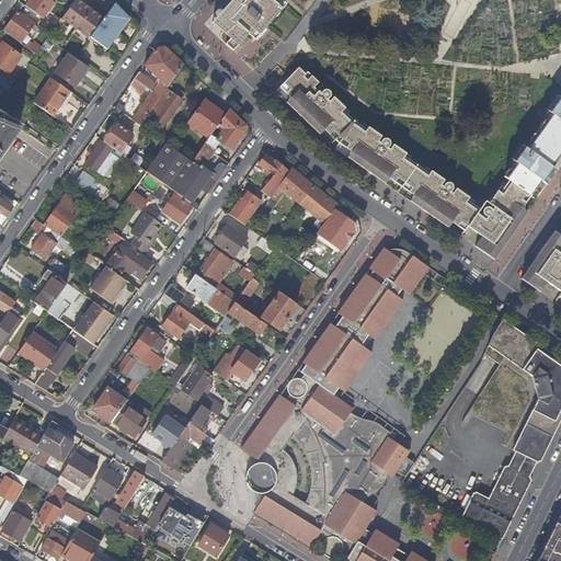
[(30,0),(26,4),(45,21),(59,6),(53,0),(30,0)]
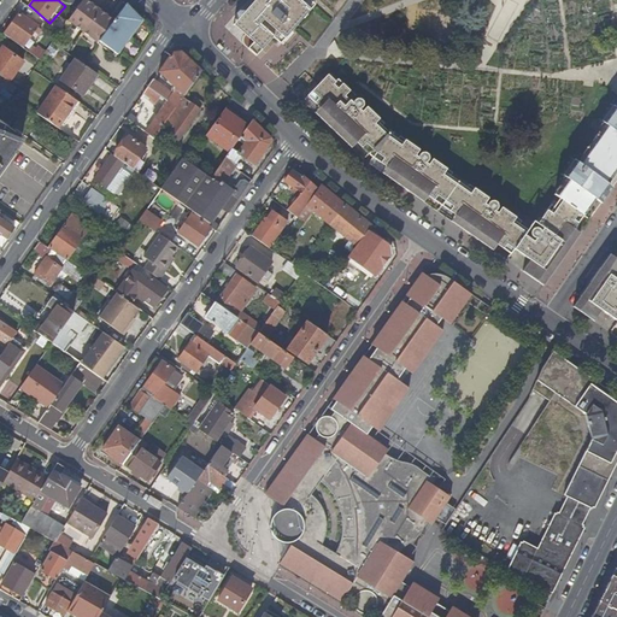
[(99,41),(115,21),(87,0),(83,0),(83,1),(69,21),(99,41)]
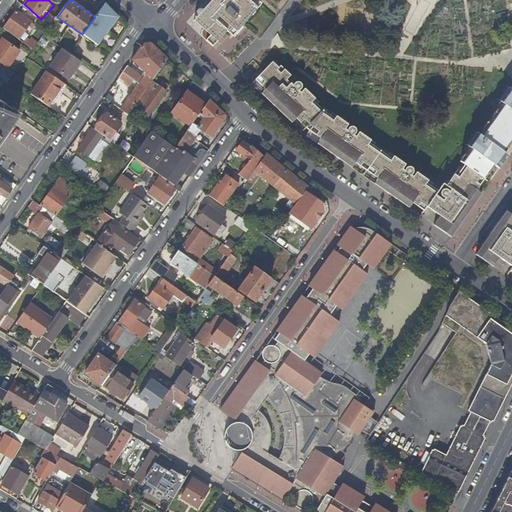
[(211,0),(201,12),(202,22),(206,26),(203,28),(203,29),(202,31),(202,33),(202,35),(203,36),(204,38),(206,40),(211,35),(218,41),(227,30),(230,32),(239,22),(242,25),(250,16),(252,14),(249,11),(258,0),(211,0)]
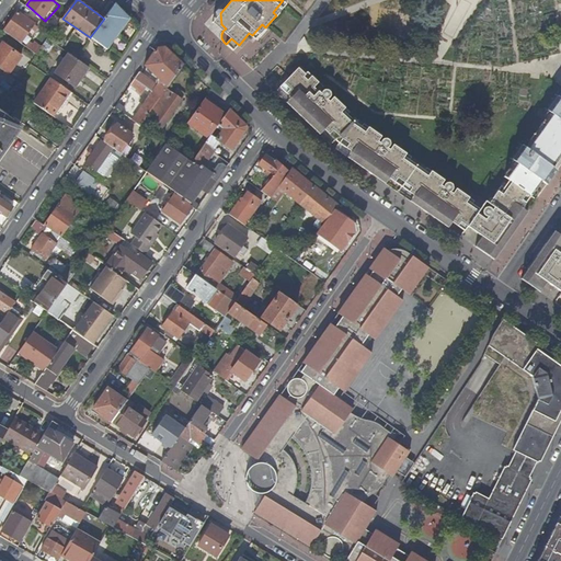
[(273,12),(276,15),(286,3),(283,0),(273,12)]
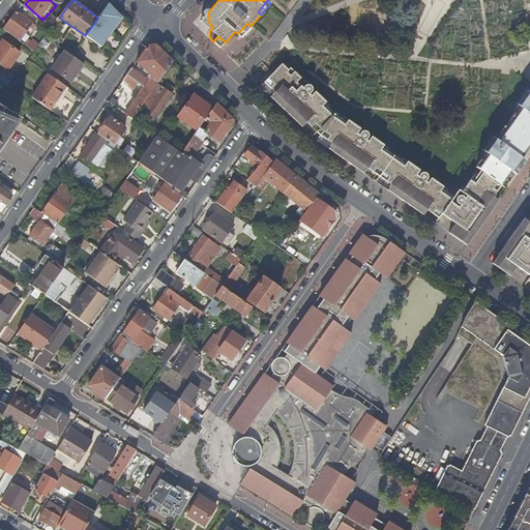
[(109,3),(98,18),(86,34),(101,47),(123,18),(109,3)]
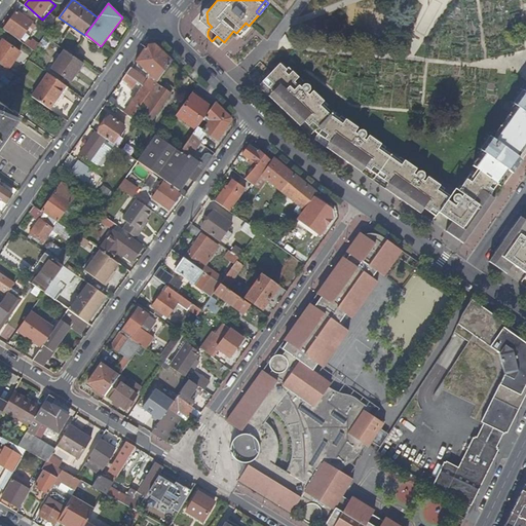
[(22,38),(20,40),(35,50),(40,44),(31,38),(30,39),(24,35),(32,23),(28,20),(30,16),(26,13),(24,16),(17,11),(6,27),(22,38)]
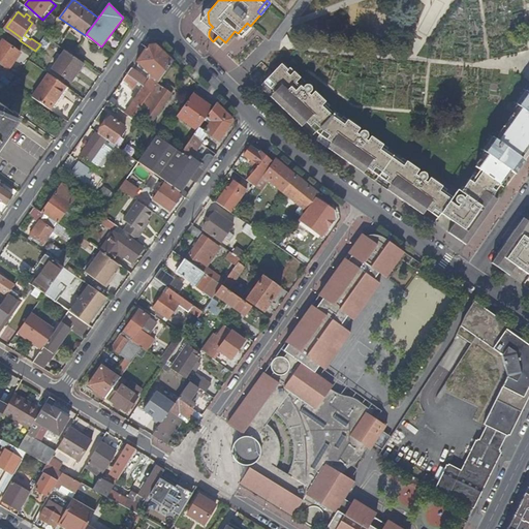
[(238,33),(241,36),(250,26),(247,23),(238,33)]
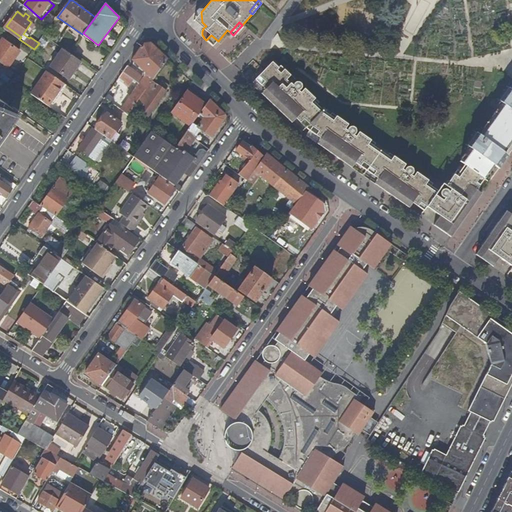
[(213,46),(218,41),(211,35),(206,40),(213,46)]
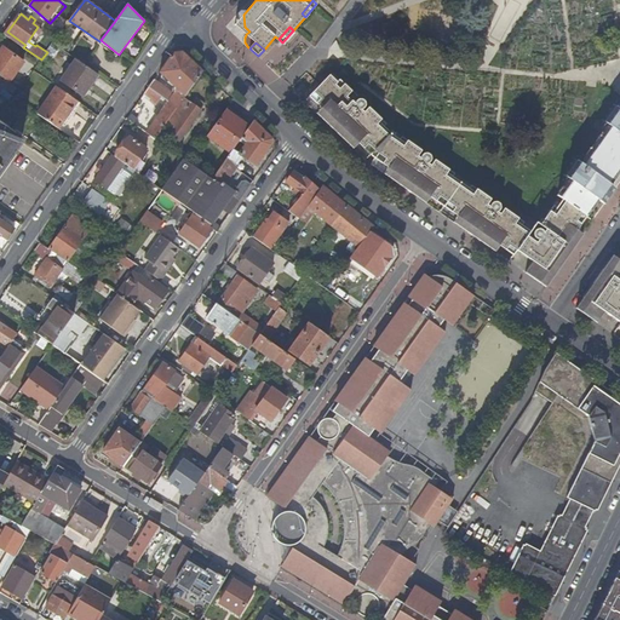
[(46,53),(55,58),(61,49),(52,44),(46,53)]
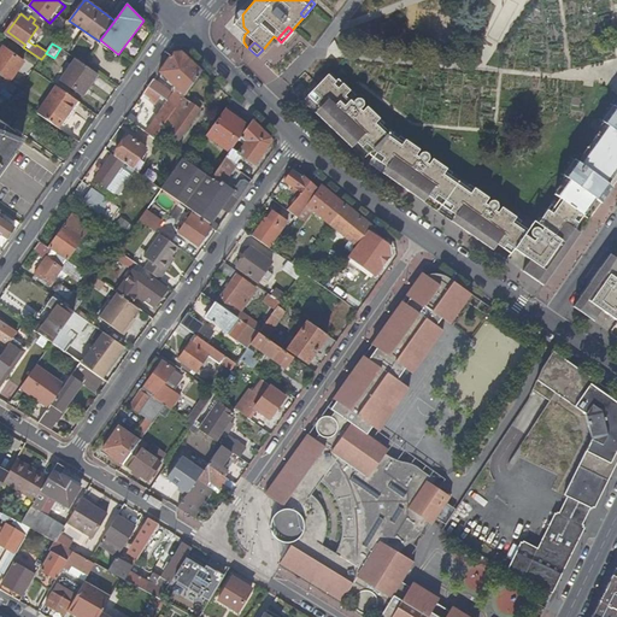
[(3,46),(0,48),(0,74),(7,80),(11,82),(24,62),(3,46)]
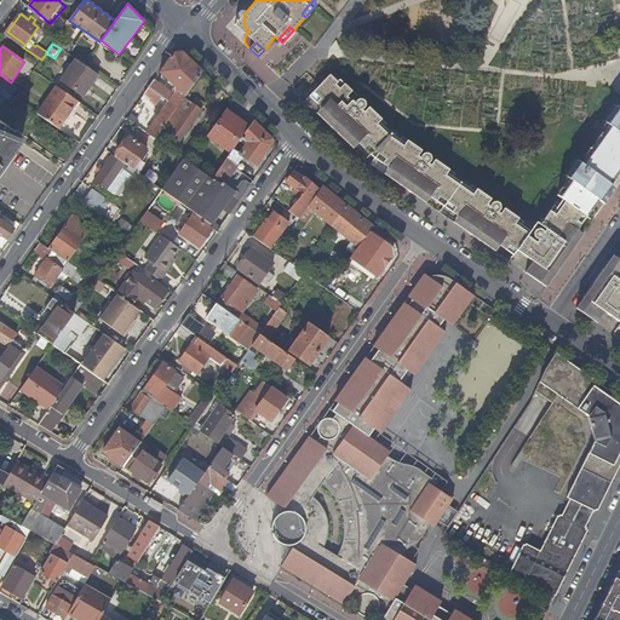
[(174,95),(155,80),(145,93),(154,99),(158,93),(170,102),(166,107),(161,104),(155,112),(160,115),(148,132),(156,138),(167,122),(185,97),(204,72),(183,51),(174,53),(165,65),(160,73),(177,87),(177,92),(174,95)]
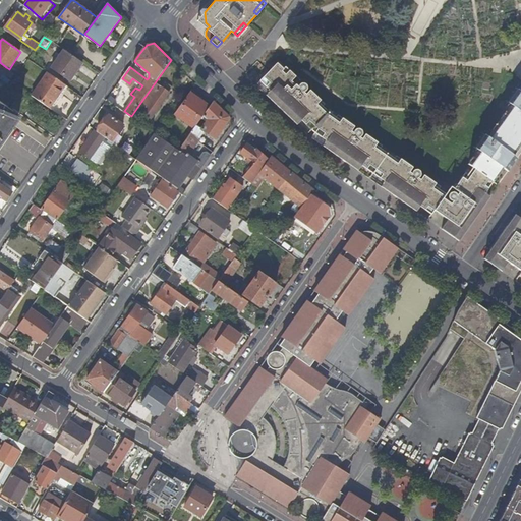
[(70,80),(83,62),(78,59),(70,53),(70,54),(64,49),(52,67),(70,80)]
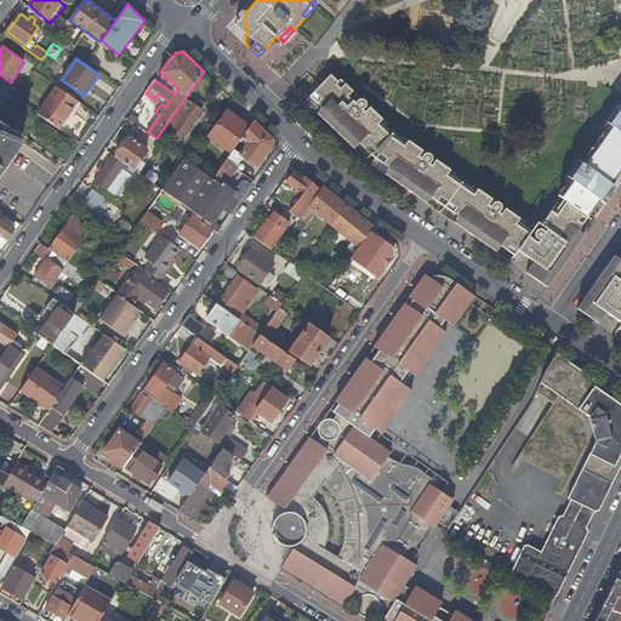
[(531,232),(522,224),(517,221),(519,218),(511,212),(506,218),(500,214),(501,214),(499,211),(500,210),(501,209),(501,208),(502,206),(501,205),(501,204),(500,203),(499,201),(497,200),(496,200),(495,200),(494,201),(493,201),(491,203),(491,204),(490,205),(490,206),(488,204),(488,205),(482,201),(485,194),(478,189),(476,192),(469,188),(453,176),(448,172),(450,170),(442,164),(437,170),(431,165),(432,165),(429,163),(431,163),(432,161),(432,159),(432,158),(432,157),(432,155),(431,154),(429,153),(428,153),(427,153),(426,153),(425,153),(423,154),(422,154),(422,155),(421,158),(419,155),(419,157),(412,153),(416,146),(409,141),(406,143),(400,140),(393,134),(385,126),(380,121),(382,119),(375,112),(369,118),(365,113),(365,112),(363,109),(364,109),(365,108),(366,107),(366,106),(366,103),(366,102),(366,101),(365,100),(364,100),(363,98),(362,98),(359,98),(358,100),(357,100),(357,101),(355,102),(355,103),(353,101),(348,96),(353,91),(346,84),(343,86),(339,81),(331,74),(319,86),(311,96),(323,108),(317,113),(330,125),(331,123),(342,132),(345,135),(342,137),(354,149),(359,143),(374,157),(389,167),(385,174),(399,183),(400,181),(411,188),(415,191),(412,193),(427,204),(431,198),(459,217),(454,223),(468,233),(469,229),(480,238),(484,239),(482,243),(496,252),(501,246),(514,256),(518,251),(528,237),(531,232)]
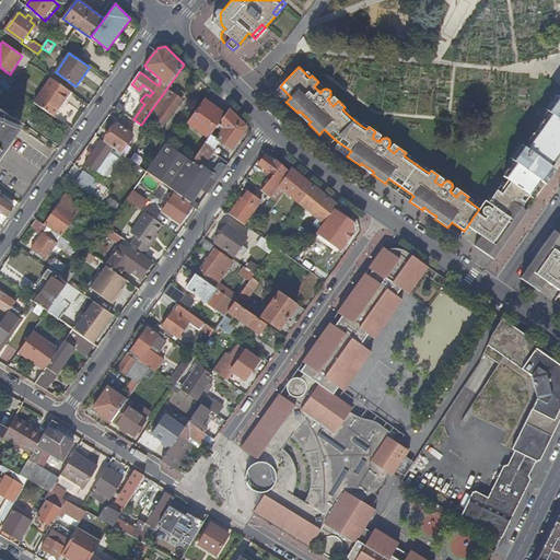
[(0,83),(11,92),(13,88),(18,81),(10,74),(7,72),(0,81),(0,83)]
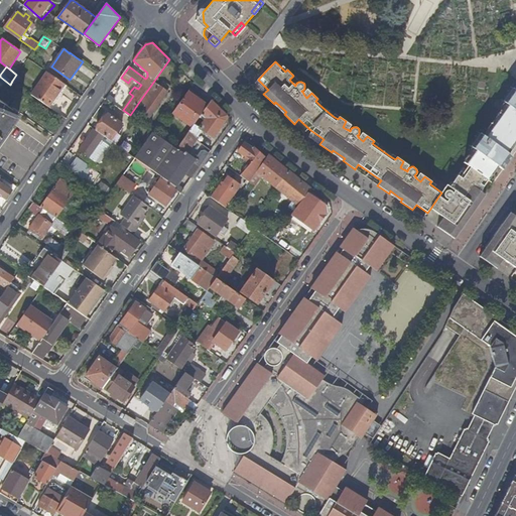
[(47,72),(31,94),(49,107),(66,84),(47,71),(47,72)]
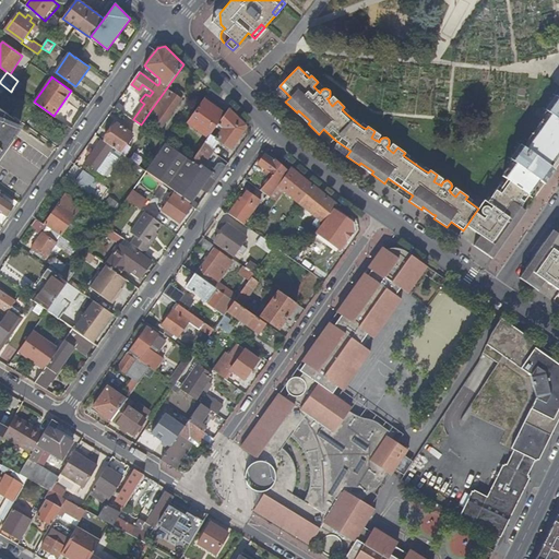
[(185,100),(167,87),(151,110),(157,115),(153,121),(162,127),(179,103),(181,105),(185,100)]
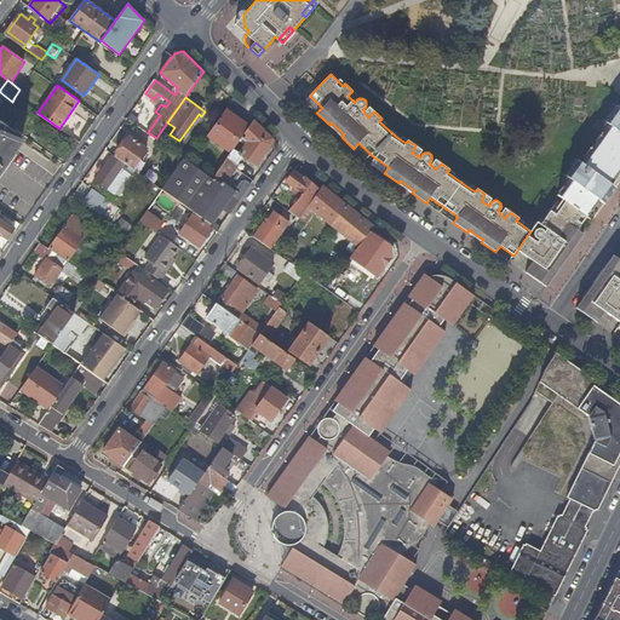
[(563,185),(557,195),(563,200),(586,217),(619,168),(619,98),(615,105),(613,104),(609,108),(614,112),(606,122),(601,119),(601,120),(603,122),(598,128),(603,132),(585,156),(581,153),(577,160),(573,158),(570,164),(575,166),(567,177),(562,173),(562,174),(564,177),(560,183),(563,185)]
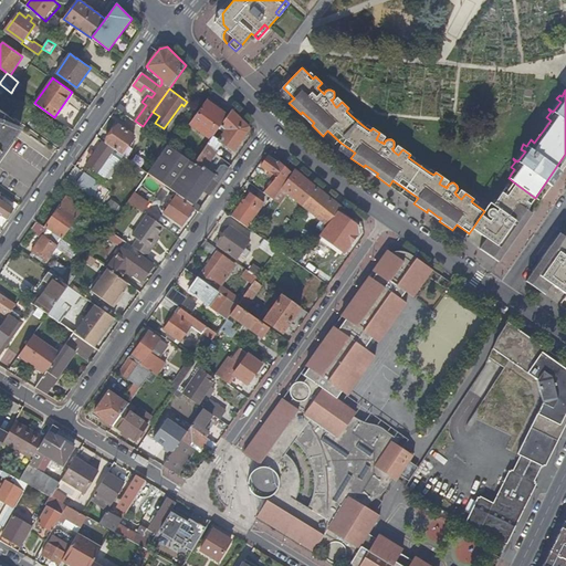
[(336,107),(342,102),(337,97),(333,102),(333,103),(336,107)]
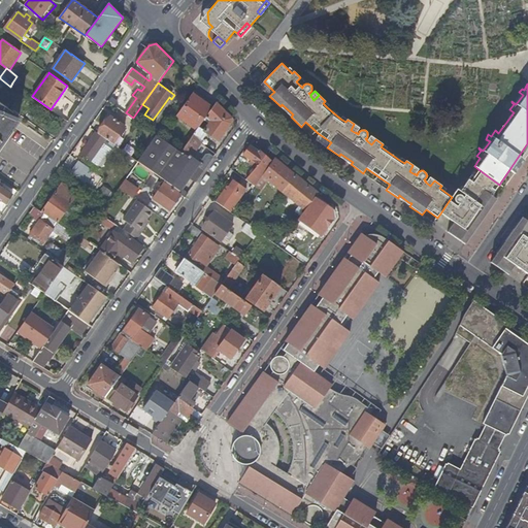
[(212,107),(193,93),(177,114),(197,129),(199,127),(212,107)]
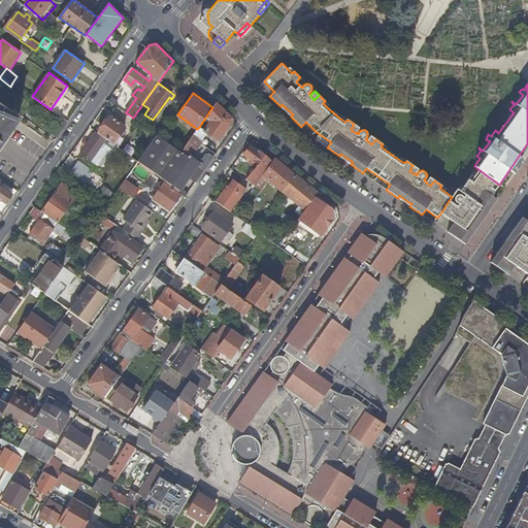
[(234,119),(217,102),(212,107),(199,127),(204,131),(219,141),(231,124),(234,119)]
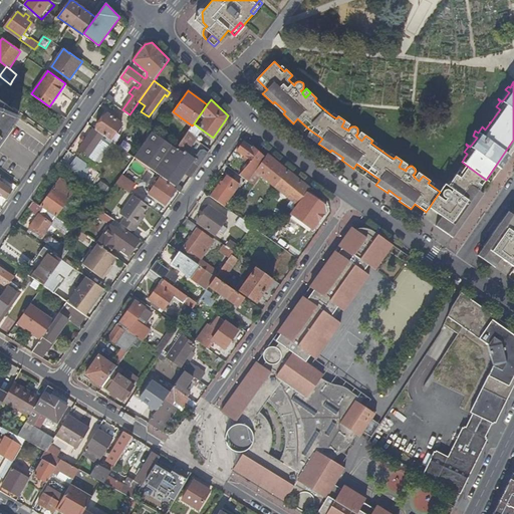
[(274,101),(273,103),(283,113),(285,111),(274,101)]
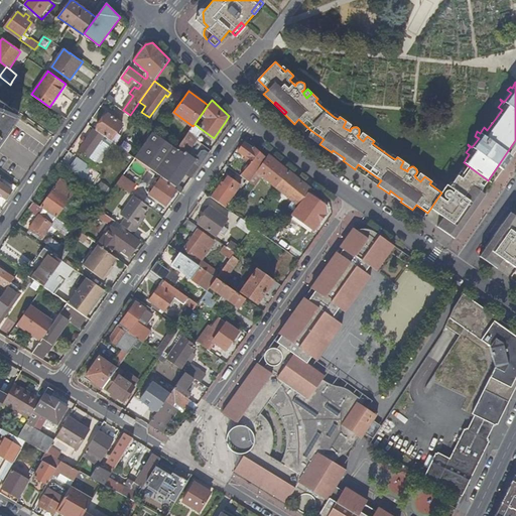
[(0,146),(1,145),(18,120),(0,107),(0,146)]
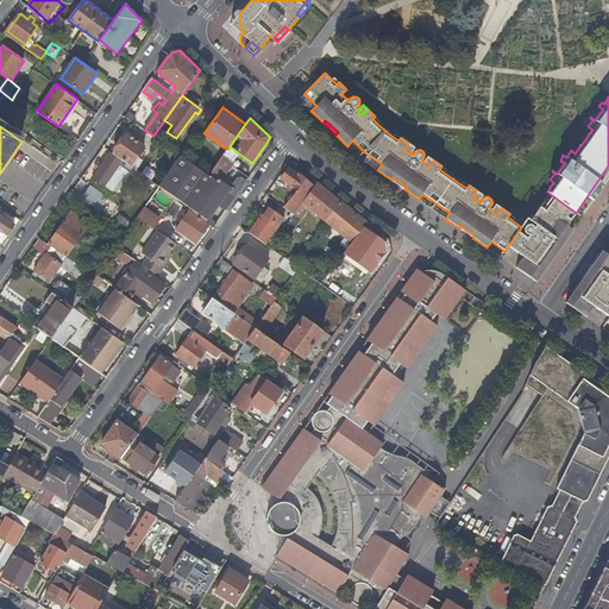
[(127,133),(114,154),(131,165),(145,145),(127,133)]
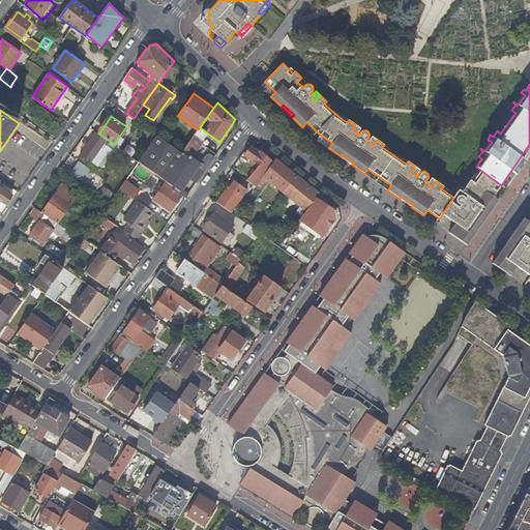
[(360,128),(355,124),(352,130),(357,134),(357,133),(360,128)]
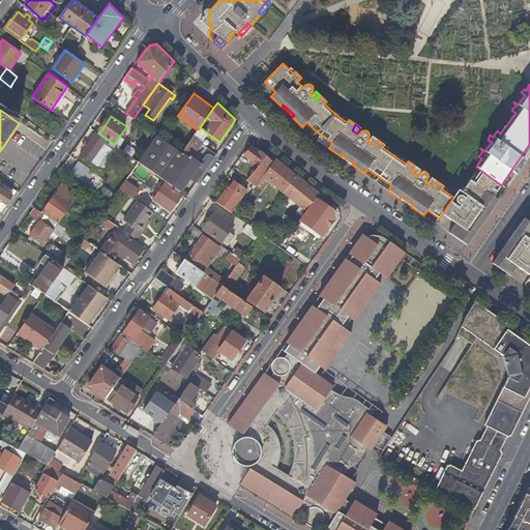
[(205,131),(200,127),(198,129),(196,134),(201,138),(205,131)]
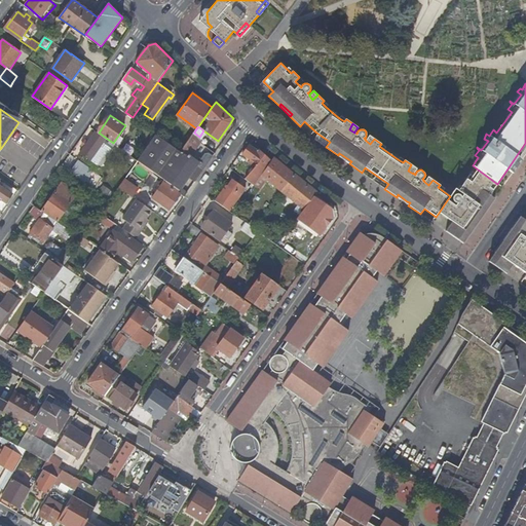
[(192,135),(200,142),(202,139),(199,137),(194,133),(192,135)]
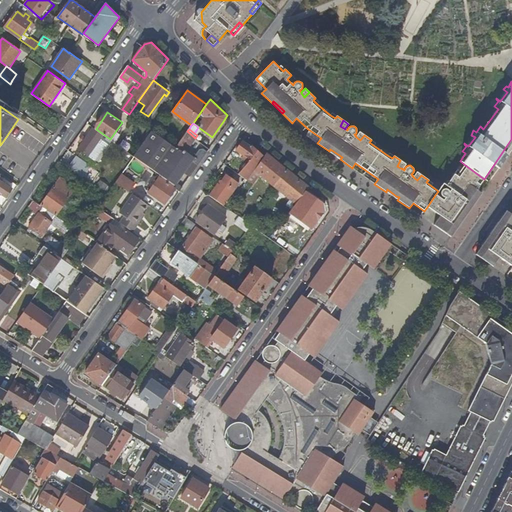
[(184,153),(195,138),(187,131),(176,147),(157,134),(152,131),(134,156),(159,173),(175,185),(181,189),(184,184),(178,180),(184,172),(190,176),(208,151),(204,149),(200,149),(193,159),(184,153)]
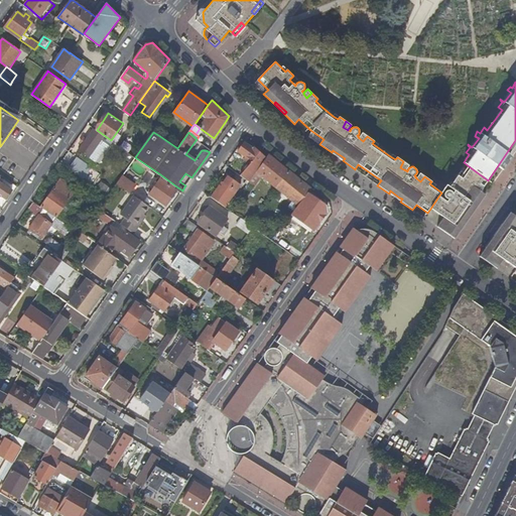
[(363,141),(367,136),(362,132),(359,137),(358,137),(363,141)]
